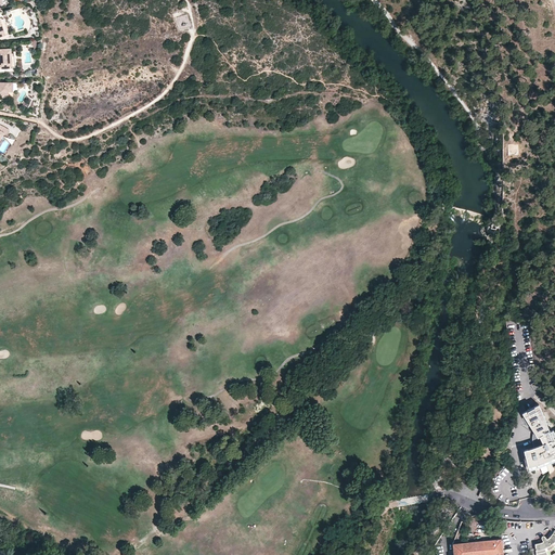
[(11,62),(10,54),(11,53),(11,49),(0,49),(0,54),(0,60),(1,63),(0,63),(0,73),(16,72),(15,62),(11,62)]
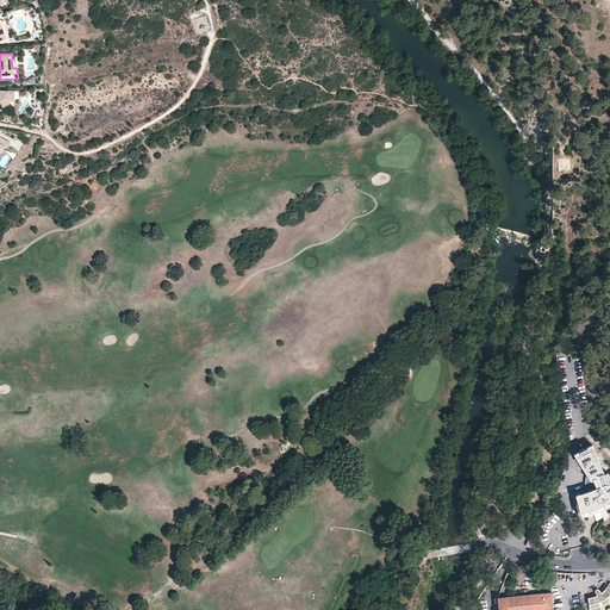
[(0,101),(1,103),(1,105),(2,105),(10,105),(10,101),(10,97),(14,97),(14,91),(1,91),(1,92),(0,92),(0,101)]
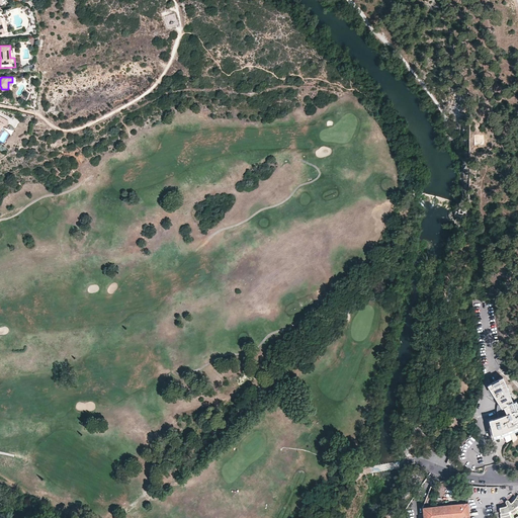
[(6,125),(9,121),(0,116),(0,132),(4,124),(6,125)]
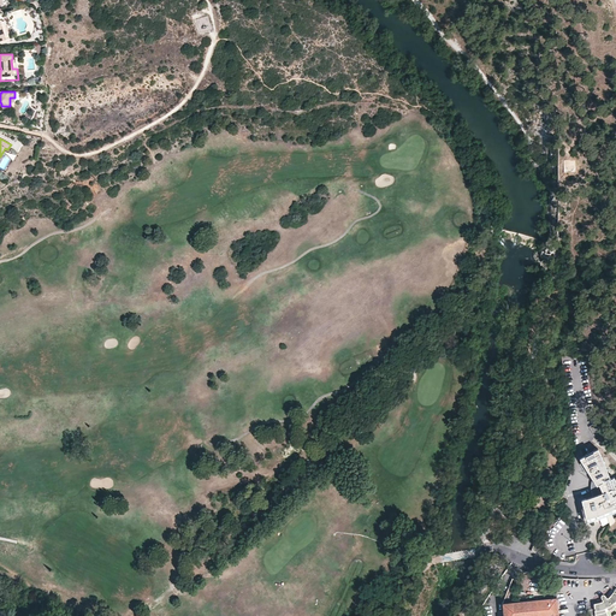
[(585,514),(582,514),(584,520),(605,513),(615,508),(615,485),(614,487),(598,449),(580,458),(580,460),(593,480),(597,486),(598,486),(604,493),(599,496),(594,497),(590,498),(581,499),(584,505),(585,514)]
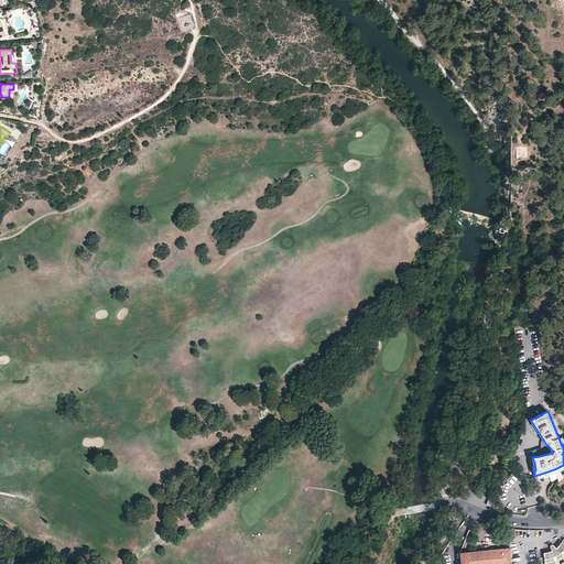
[(499,499),(490,495),(487,505),(495,508),(499,499)]
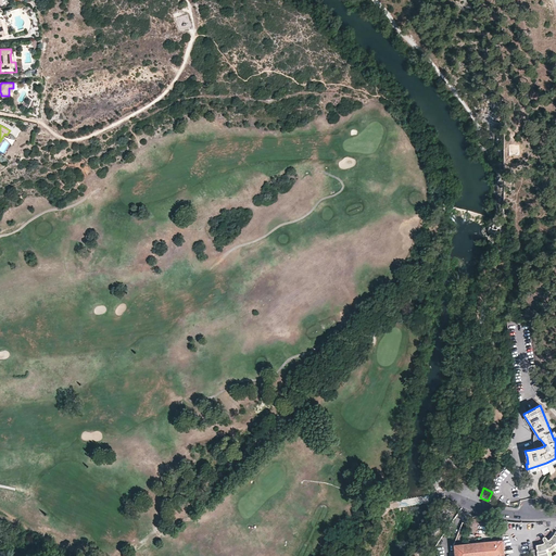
[(465,525),(457,544),(465,543),(471,527),(465,525)]
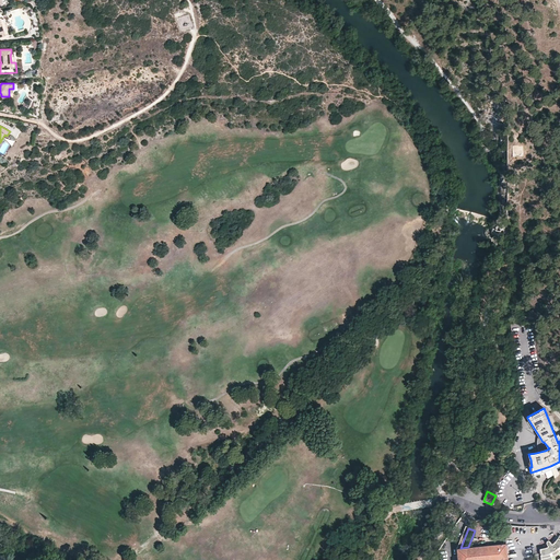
[(559,559),(559,535),(553,543),(552,545),(550,541),(549,540),(548,540),(547,541),(547,543),(547,544),(548,547),(546,547),(540,549),(540,559),(559,559)]
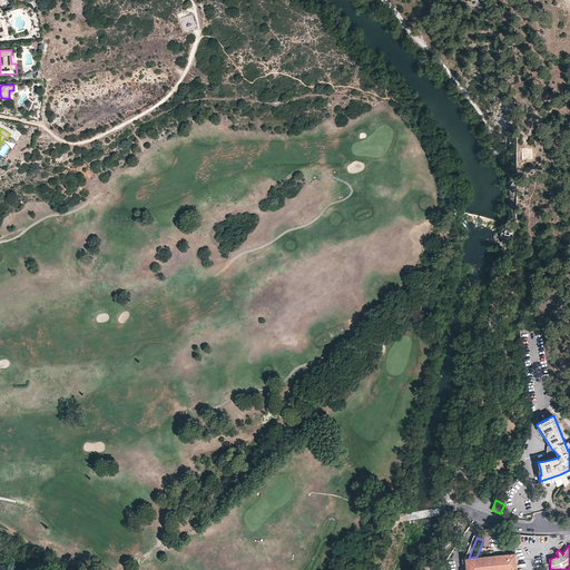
[(516,569),(514,553),(477,557),(469,558),(469,569),(516,569)]
